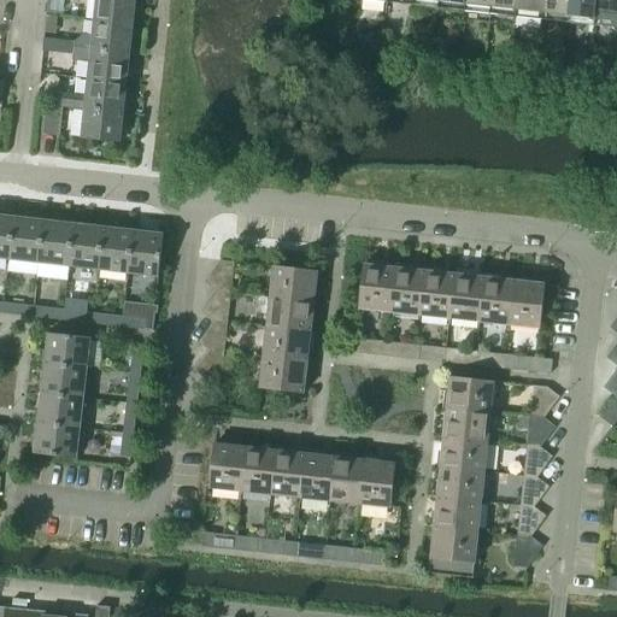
[(95,0),(93,22),(131,25),(133,10),(140,11),(141,0),(95,0)]
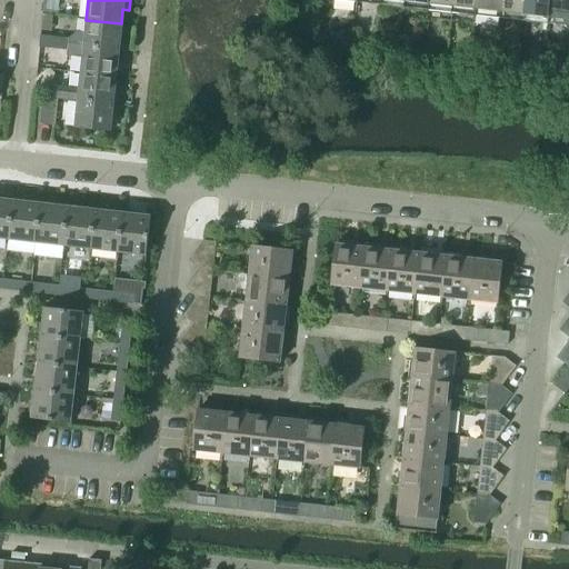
[(452,0),(452,8),(451,21),(475,23),(477,0),(452,0)]
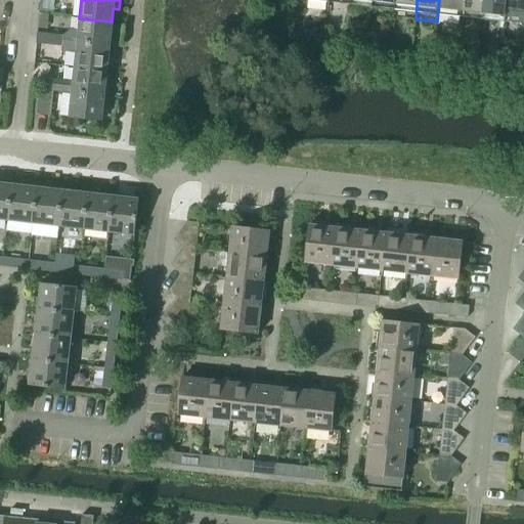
[(439,0),(437,22),(460,25),(461,17),(461,12),(462,0),(439,0)]
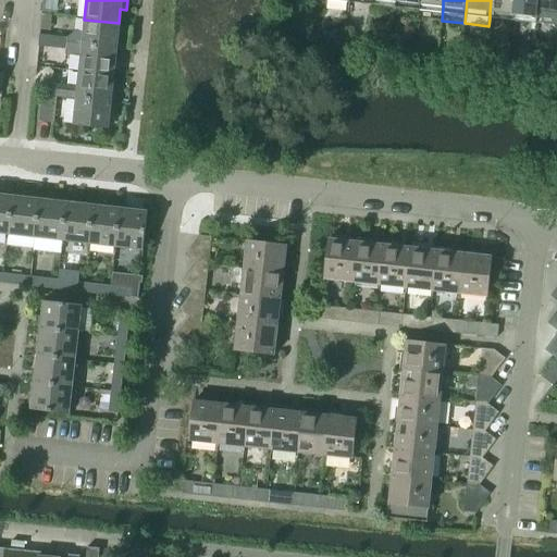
[(491,0),(490,13),(514,15),(515,0),(491,0)]
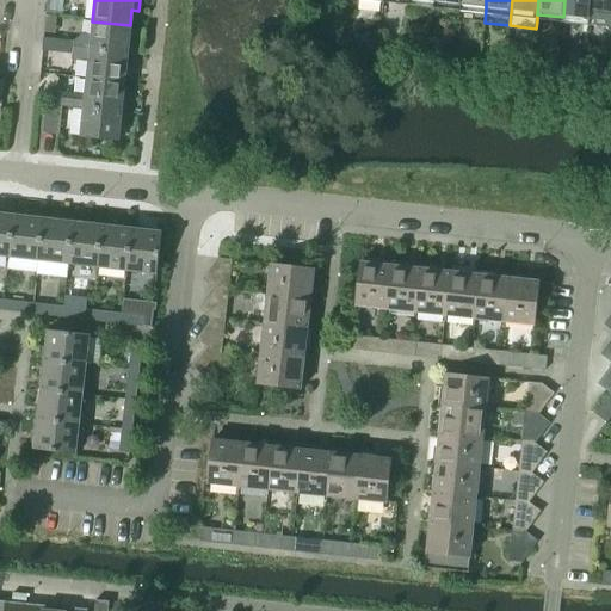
[(565,0),(563,17),(588,20),(591,0),(565,0)]
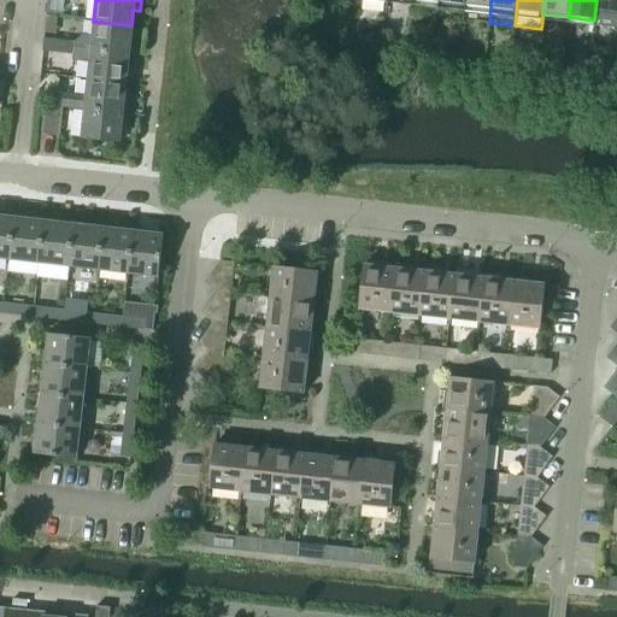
[(616,0),(597,0),(594,21),(594,27),(616,29),(616,0)]
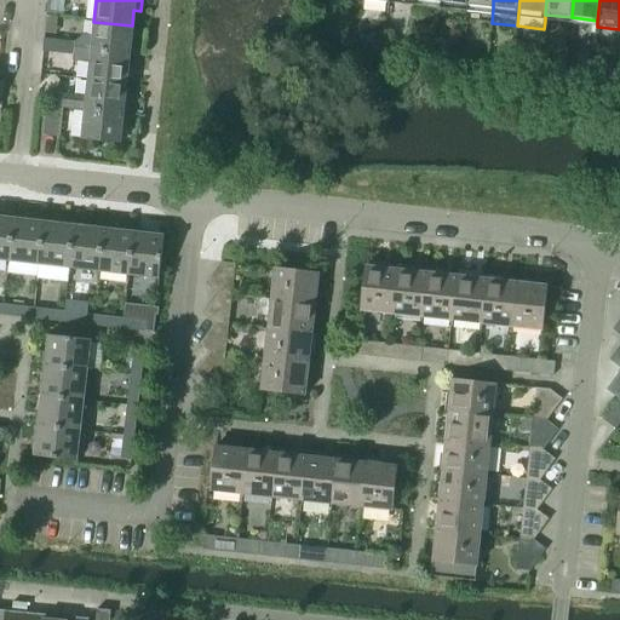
[(82,35),(75,42),(74,50),(136,56),(137,41),(131,41),(132,26),(93,22),(92,36),(82,35)]
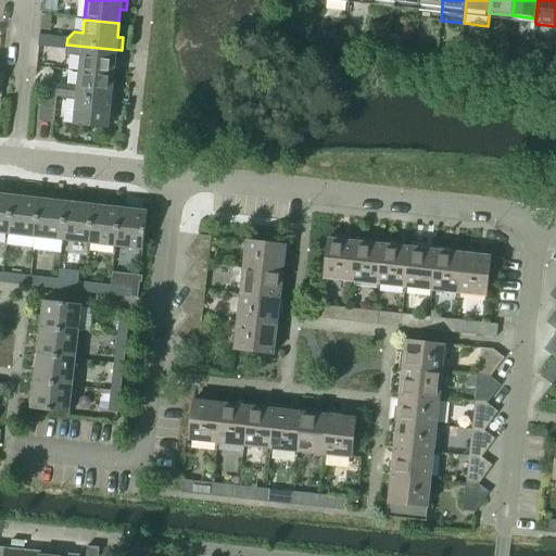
[(39,35),(38,48),(51,49),(53,37),(39,35)]
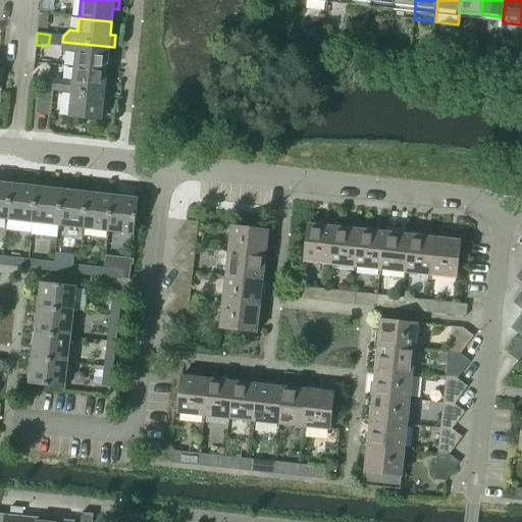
[(74,53),(73,68),(106,71),(107,58),(113,59),(114,47),(62,42),(63,36),(50,35),(48,46),(61,47),(60,51),(74,53)]
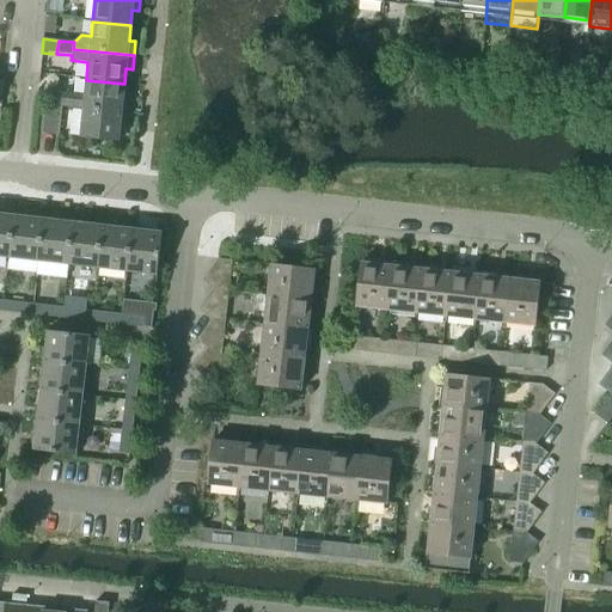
[(508,48),(507,62),(525,65),(527,50),(508,48)]
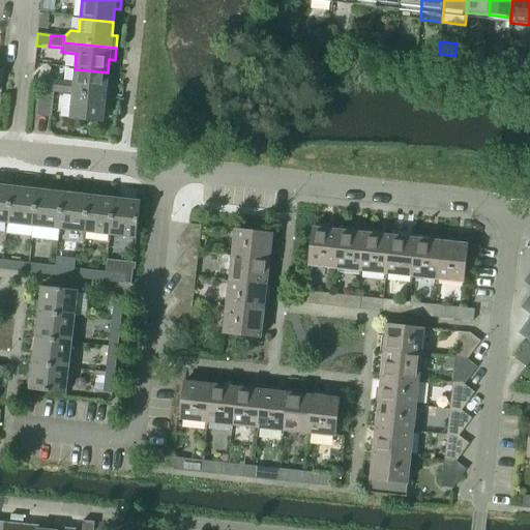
[(484,47),(483,59),(506,61),(506,54),(507,49),(484,47)]
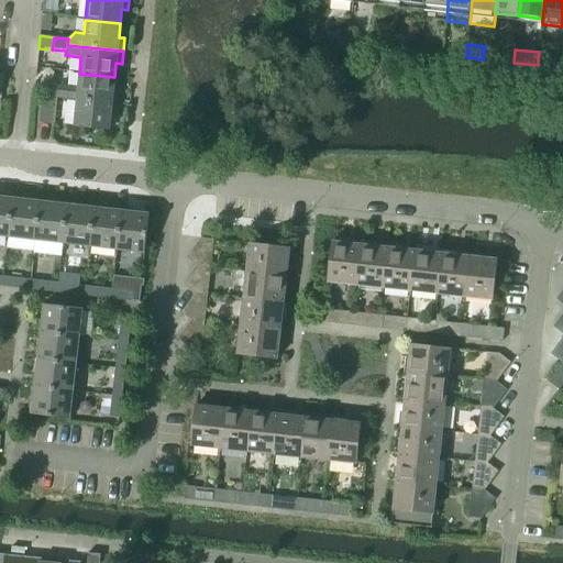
[(538,57),(538,65),(554,67),(554,59),(538,57)]
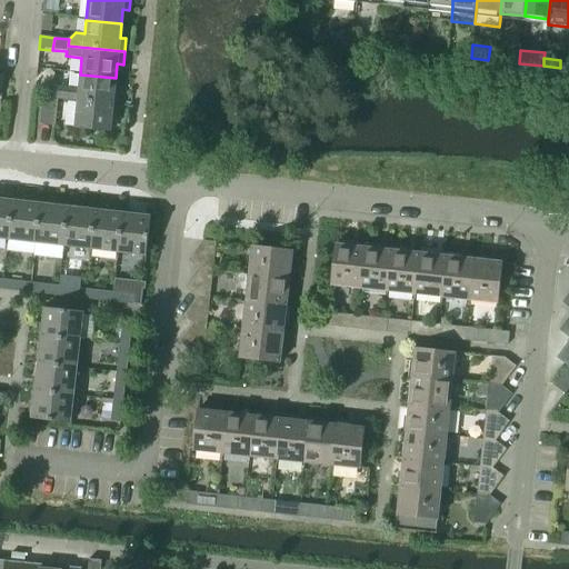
[(43,86),(42,99),(57,100),(57,99),(77,101),(119,106),(120,92),(115,91),(116,78),(80,75),(78,90),(43,86)]
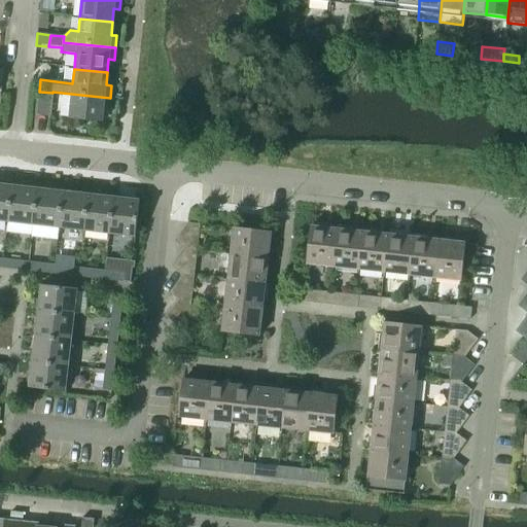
[(50,116),(53,93),(39,92),(36,115),(50,116)]
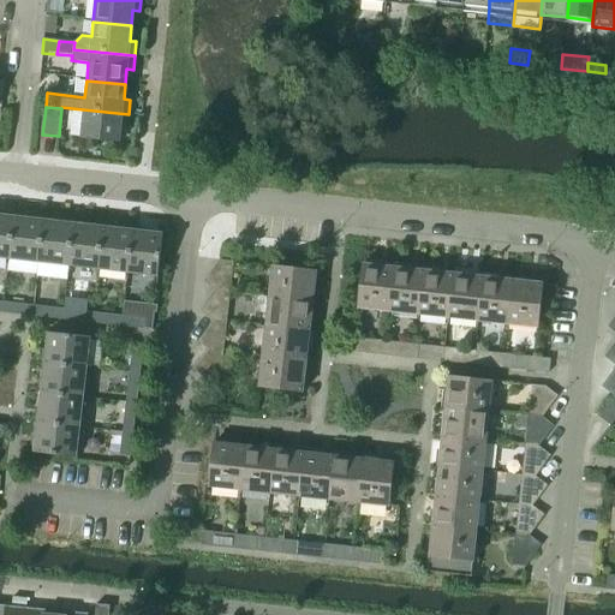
[(127,129),(129,114),(83,109),(81,138),(119,143),(120,127),(127,129)]
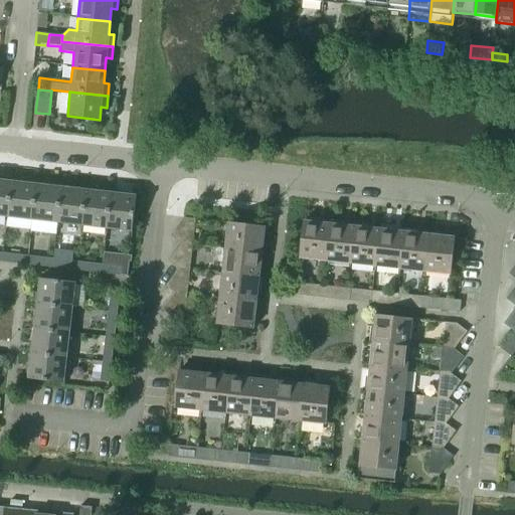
[(0,180),(0,217),(7,218),(11,182),(0,180)]
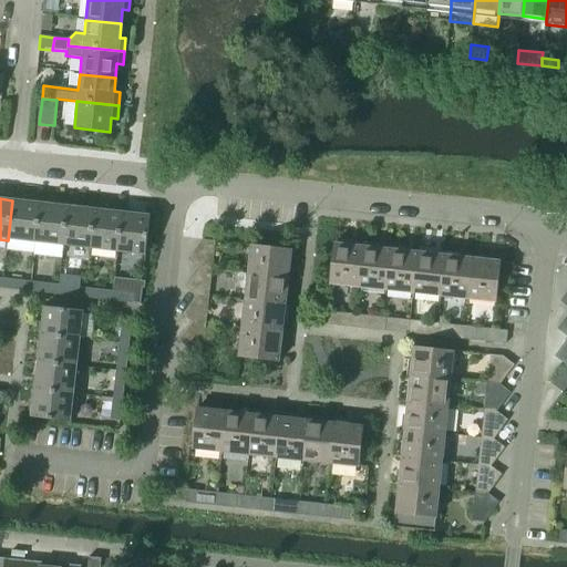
[(12,200),(8,240),(35,244),(40,204),(12,200)]
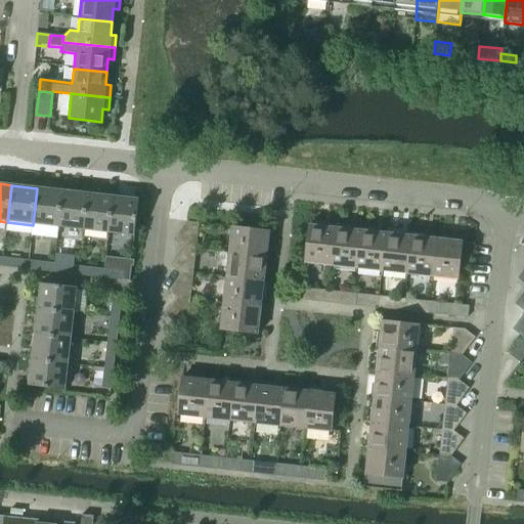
[(37,188),(33,225),(58,227),(62,191),(37,188)]
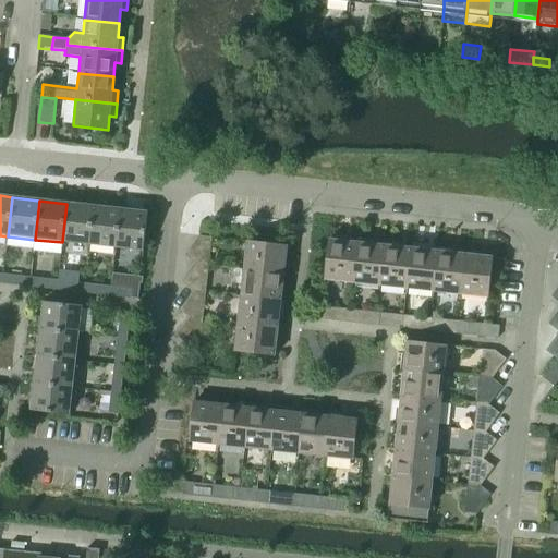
[(67,204),(62,242),(88,245),(93,207),(67,204)]
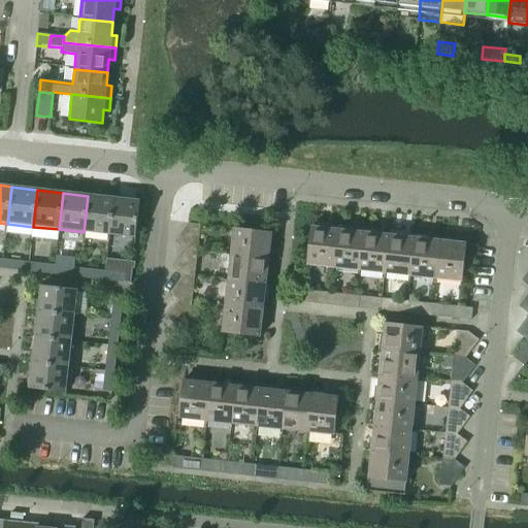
[(88,196),(84,232),(109,235),(113,199),(88,196)]
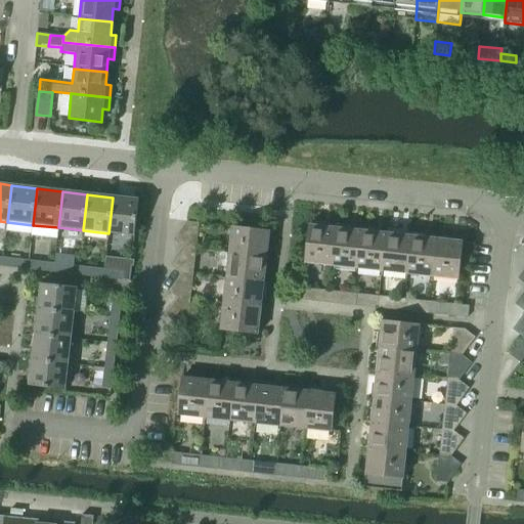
[(113,198),(108,233),(134,236),(138,201),(113,198)]
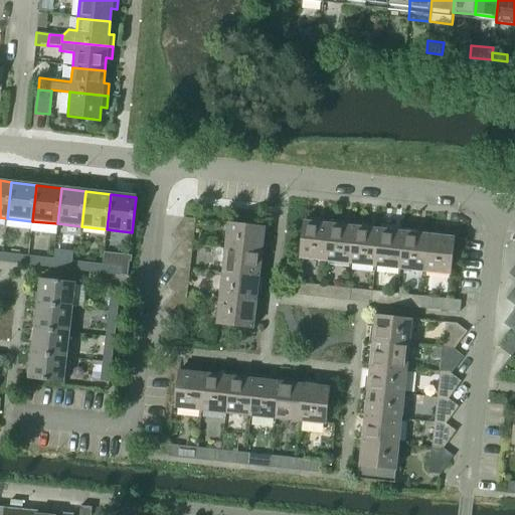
[(171,236),(181,244),(192,245),(195,220),(184,219),(171,236)]
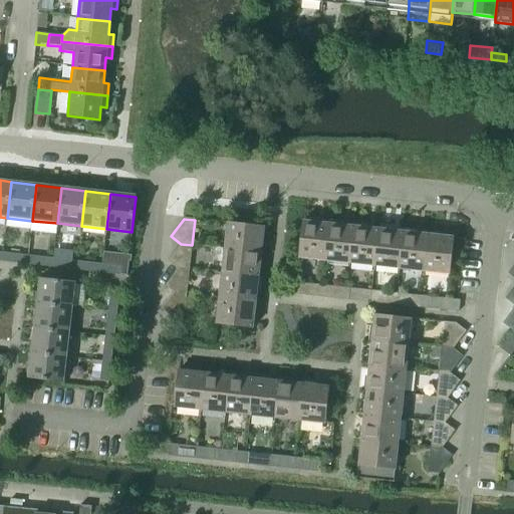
[(303,221),(299,258),(324,261),(328,224),(303,221)]
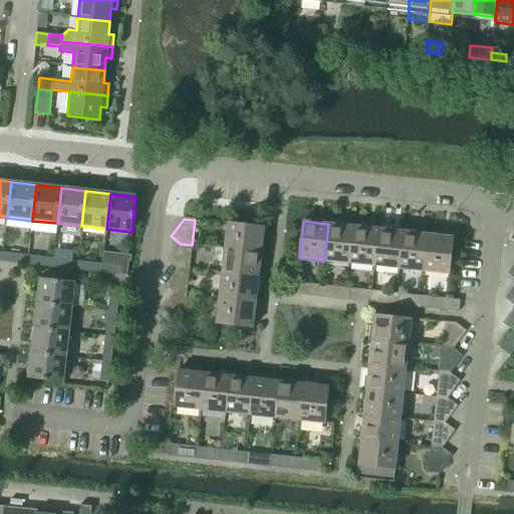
[(227,223),(224,249),(262,253),(264,228),(227,223)]
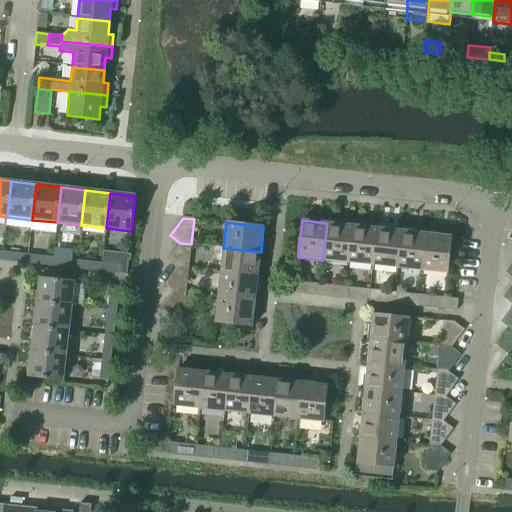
[(327,223),(323,260),(348,263),(352,226),(327,223)]
